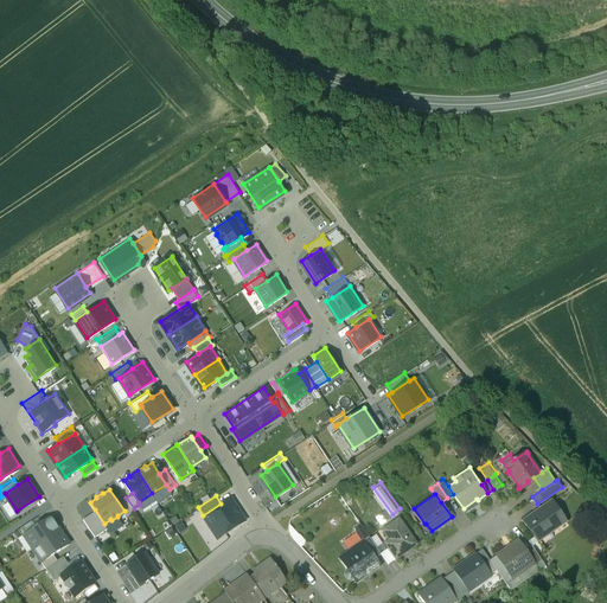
[(221,504),(203,515),(217,537),(246,518),(231,496),(221,504)]
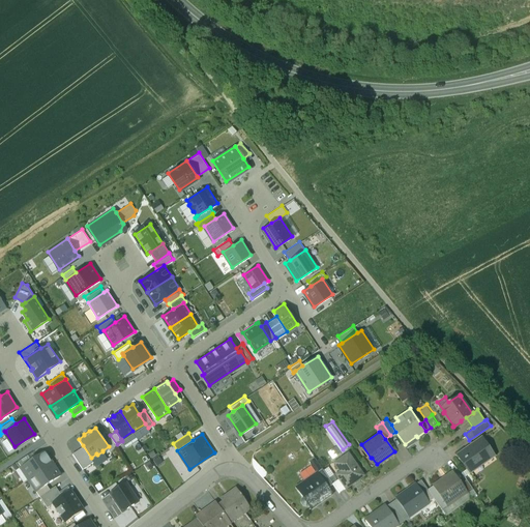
[(482,435),(457,452),(467,467),(470,472),(471,472),(469,469),(493,452),(495,456),(496,455),(482,435)]
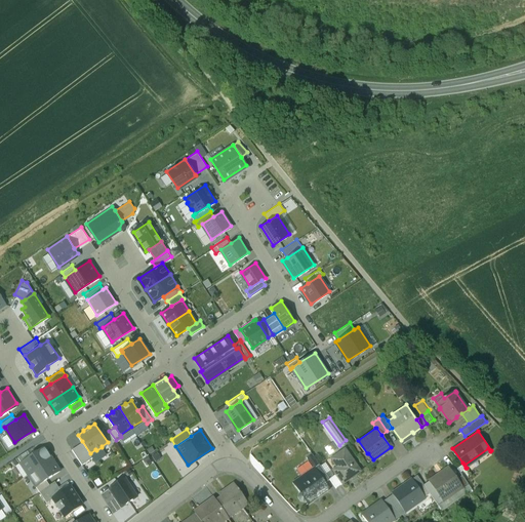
[(332,438),(324,444),(329,451),(337,445),(332,438)]
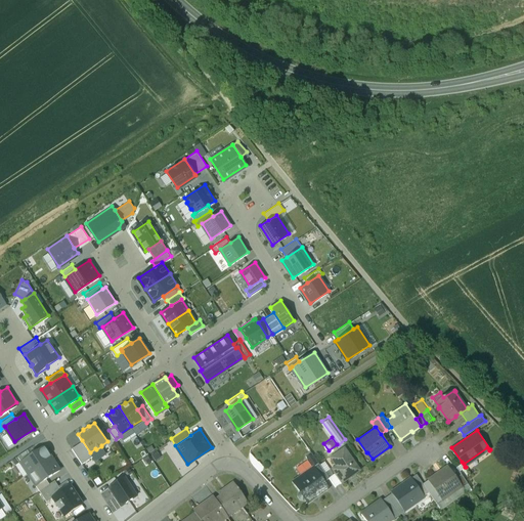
[(82,463),(92,456),(90,452),(82,440),(72,447),(82,463)]
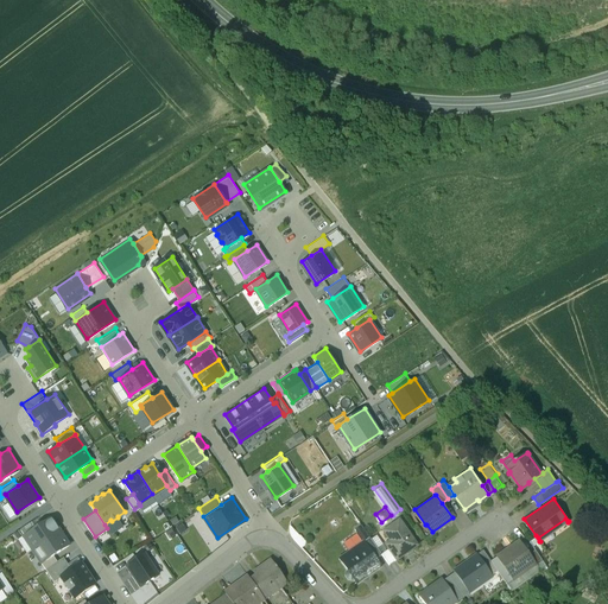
[(36,526),(24,533),(32,547),(61,529),(51,515),(36,526)]
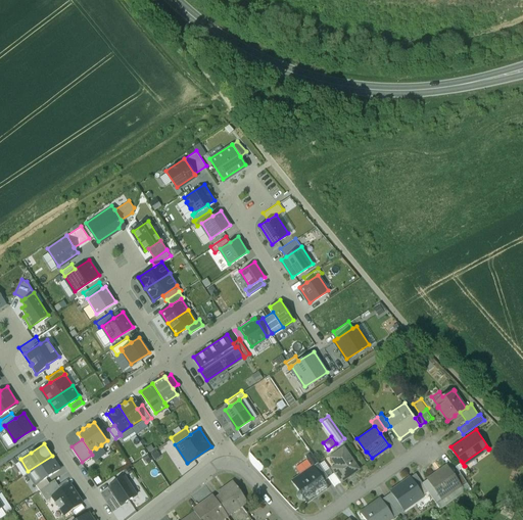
[(359,467),(343,446),(331,455),(339,468),(335,471),(336,471),(341,479),(359,467)]
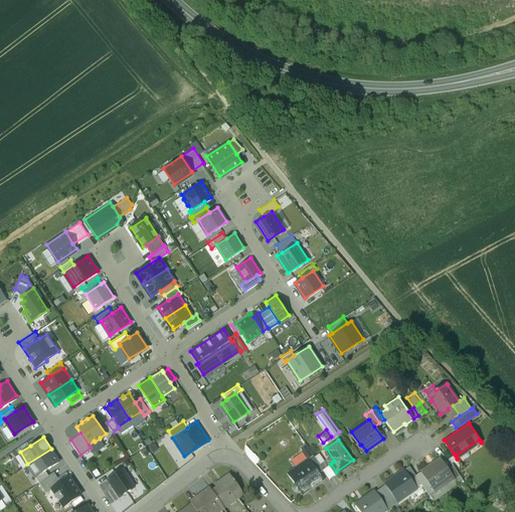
[(15,456),(20,452),(30,446),(27,441),(11,451),(15,456)]
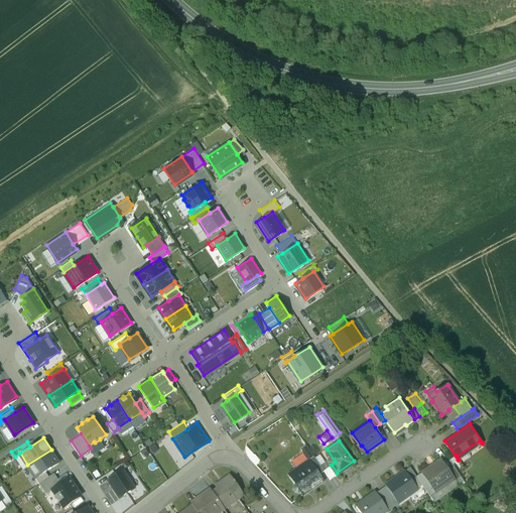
[(313,455),(305,442),(299,446),(308,459),(313,455)]
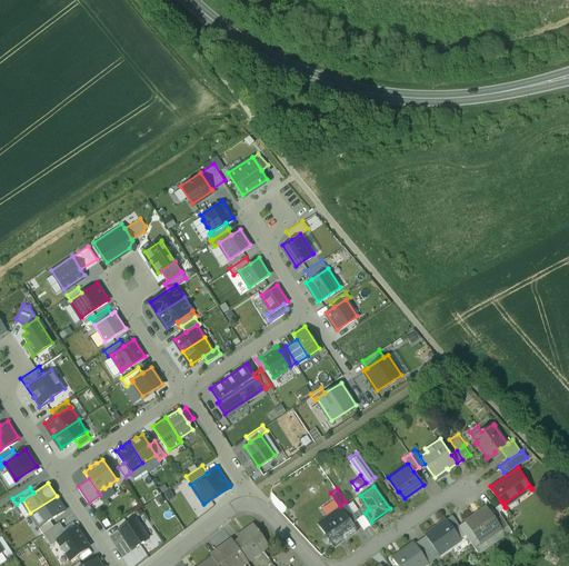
[(65,508),(57,496),(30,513),(39,525),(50,518),(65,508)]
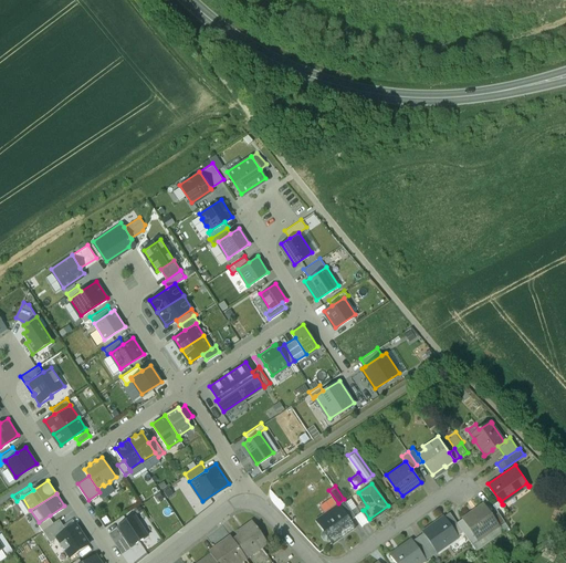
[(338,503),(343,510),(349,519),(355,515),(344,499),(338,503)]
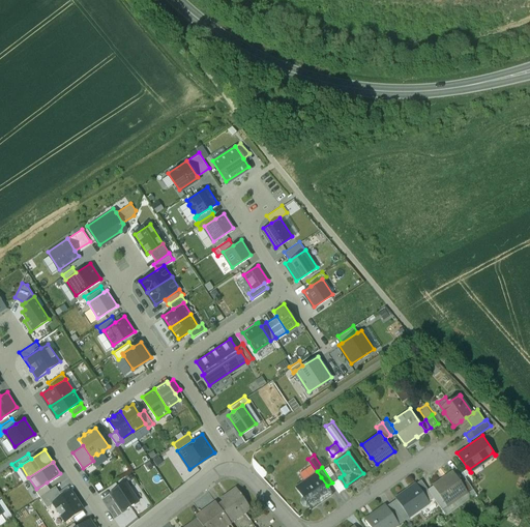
[(453,470),(428,488),(429,489),(442,508),(467,491),(462,482),(453,470)]
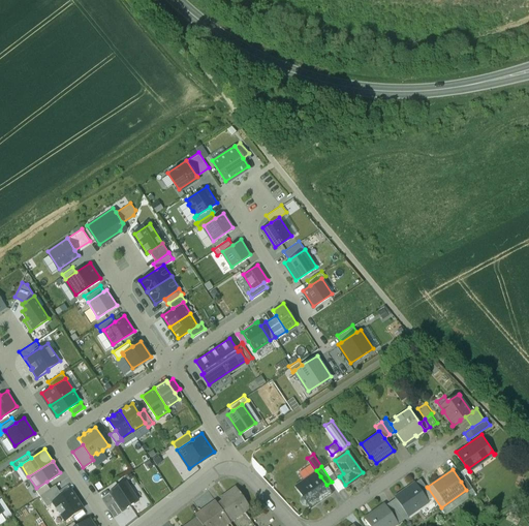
[(320,476),(309,484),(305,478),(296,485),(304,495),(301,497),(301,499),(303,502),(305,503),(307,501),(310,505),(331,491),(327,485),(320,476)]
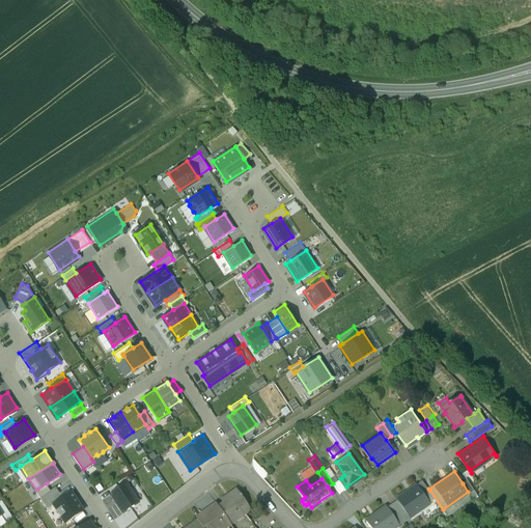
[(339,492),(346,487),(341,478),(334,483),(339,492)]
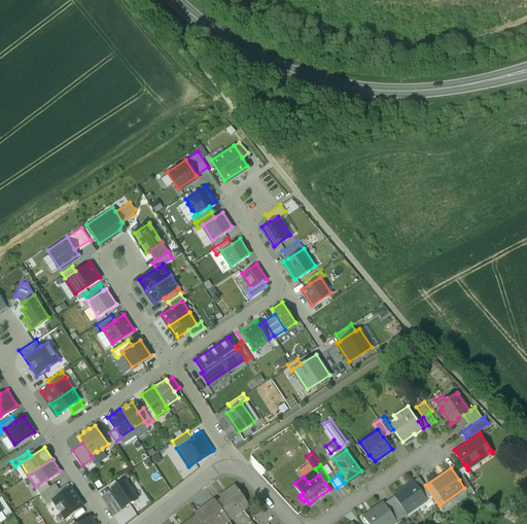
[(426,486),(425,485),(419,476),(414,479),(421,489),(426,486)]
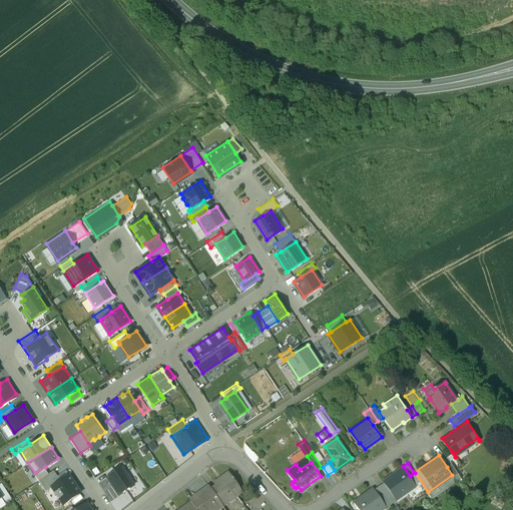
[(452,463),(447,467),(452,475),(457,471),(452,463)]
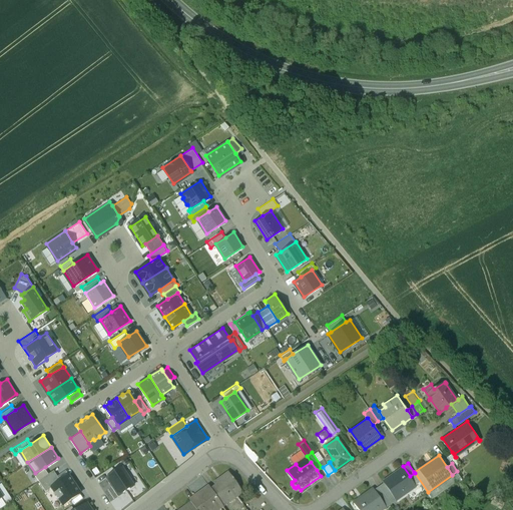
[(133,484),(121,466),(107,475),(119,494),(133,484)]
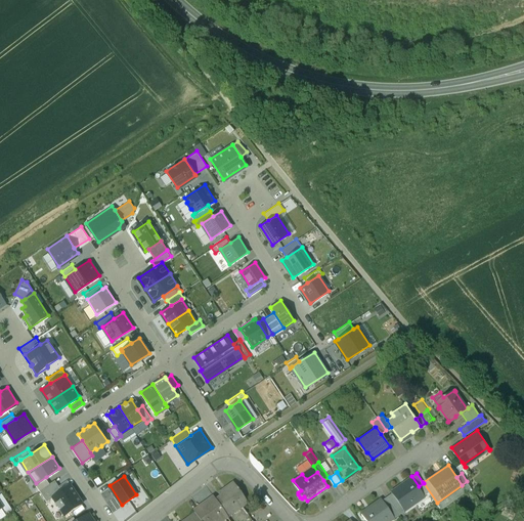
[(419,486),(411,476),(391,490),(392,492),(404,509),(405,509),(402,505),(403,505),(406,508),(415,502),(413,500),(422,493),(424,495),(425,495),(419,486)]
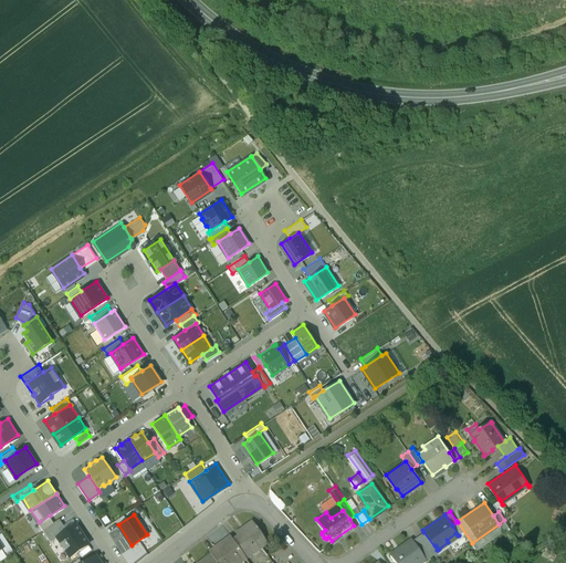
[(53,521),(50,515),(39,522),(42,528),(53,521)]
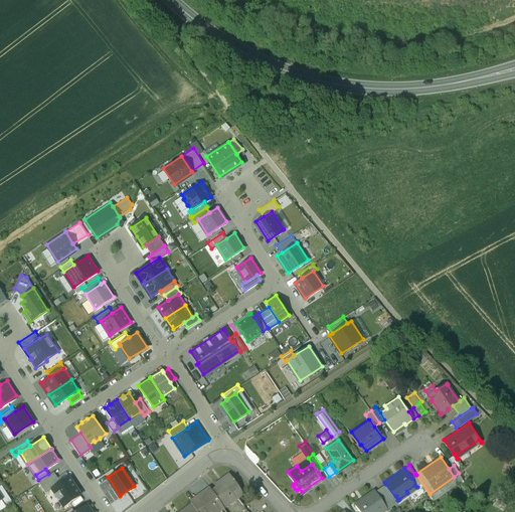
[(48,474),(38,480),(45,491),(51,487),(60,481),(53,470),(48,474)]
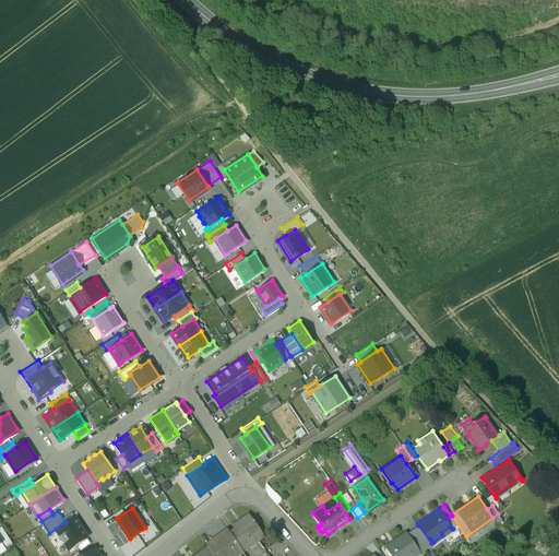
[(263,534),(249,513),(234,524),(236,527),(230,531),(242,547),(242,548),(263,534)]
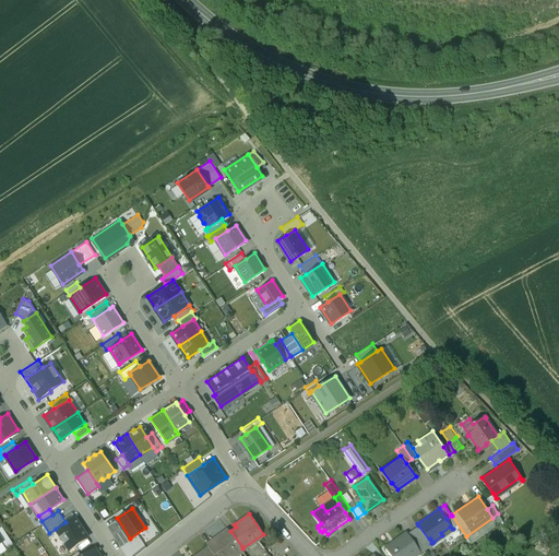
[(66,522),(56,529),(69,548),(87,535),(74,517),(66,522)]
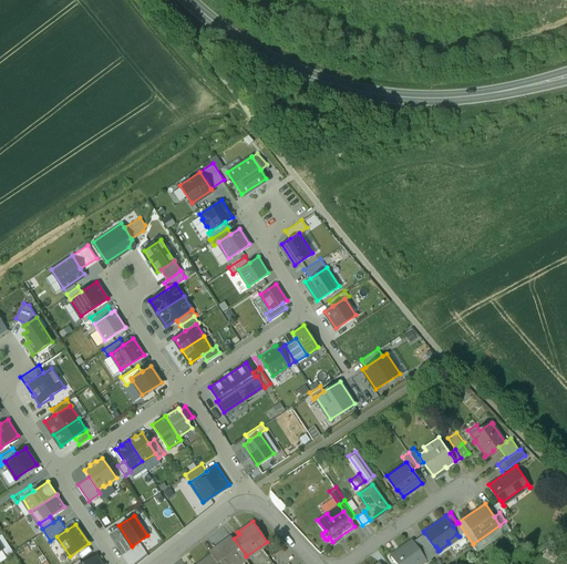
[(0,533),(0,542),(3,547),(7,553),(12,549),(2,532),(0,533)]
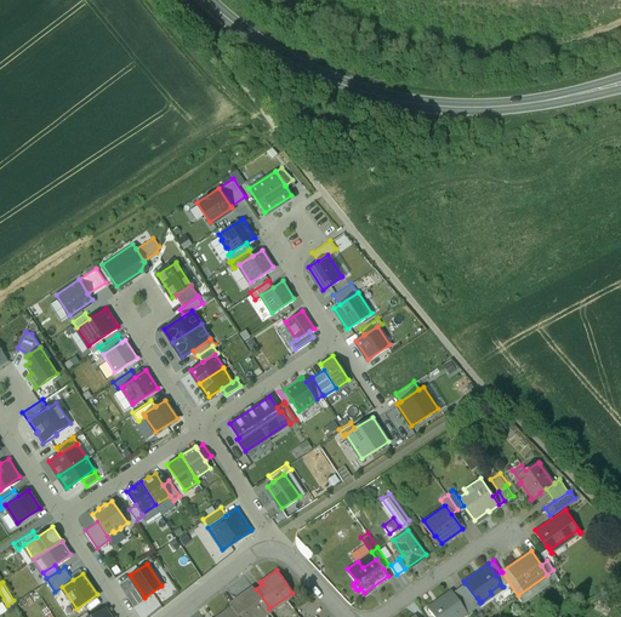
[(473,607),(479,603),(465,583),(459,587),(473,607)]
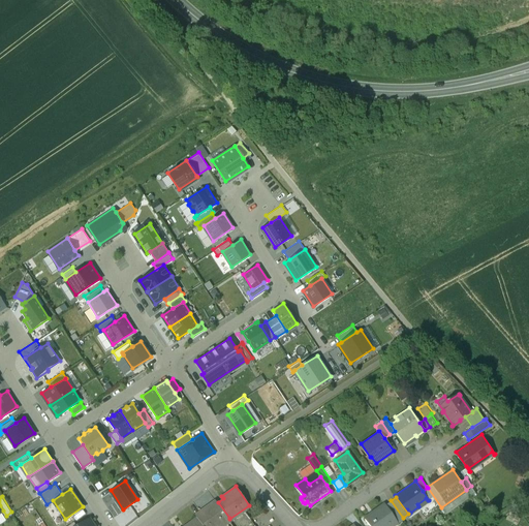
[(218,502),(216,499),(199,511),(203,515),(198,518),(204,525),(217,525),(229,518),(218,502)]
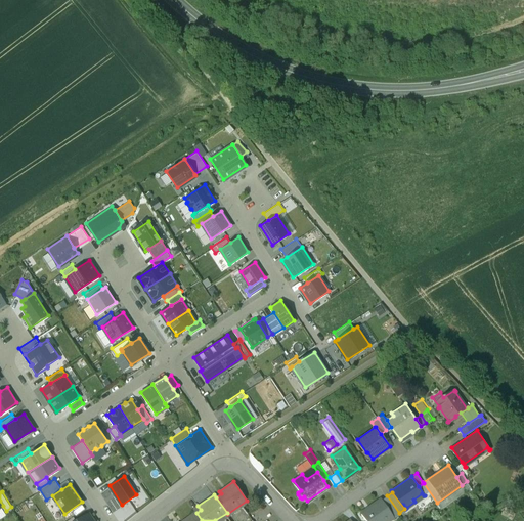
[(394,516),(399,513),(387,495),(383,498),(394,515),(394,516)]
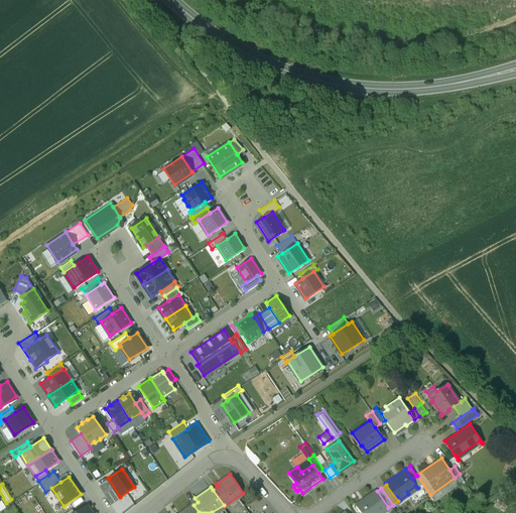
[(377,491),(376,490),(356,503),(362,512),(376,512),(385,505),(387,508),(388,507),(377,491)]
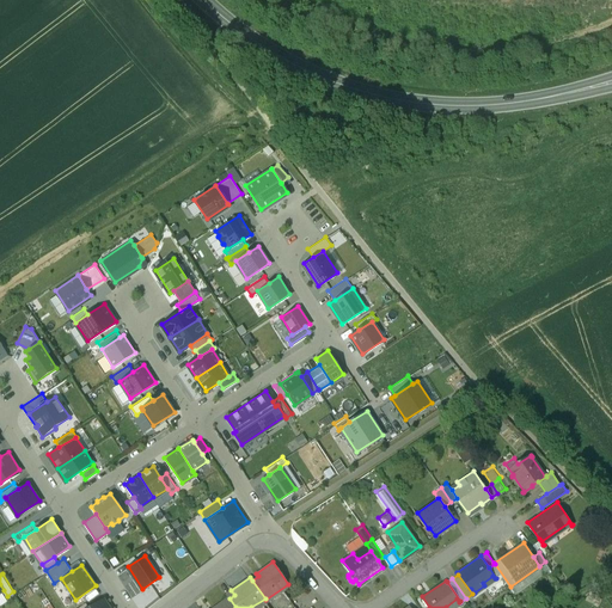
[(228,597),(212,607),(236,607),(230,599),(228,597)]
